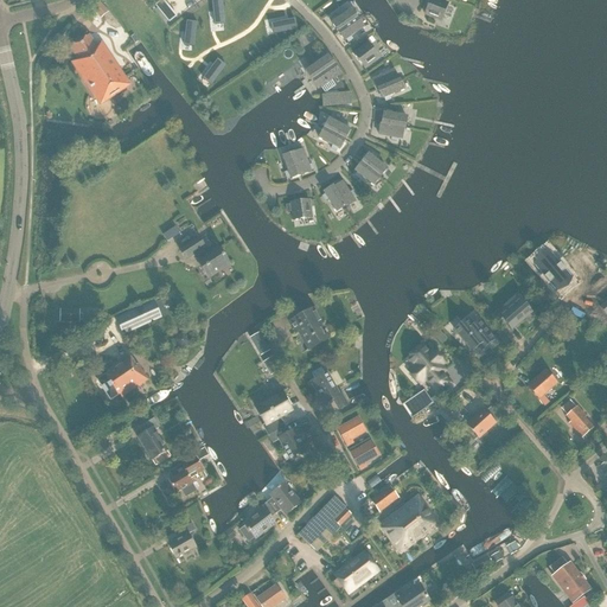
[(170,20),(178,13),(165,0),(163,0),(158,5),(170,20)]
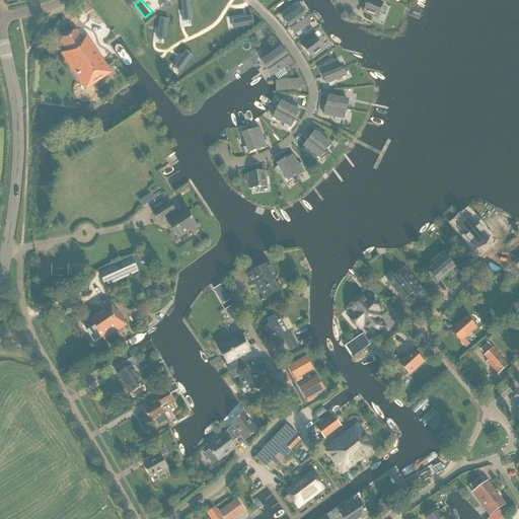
[(179,0),(182,20),(192,19),(189,0),(179,0)]
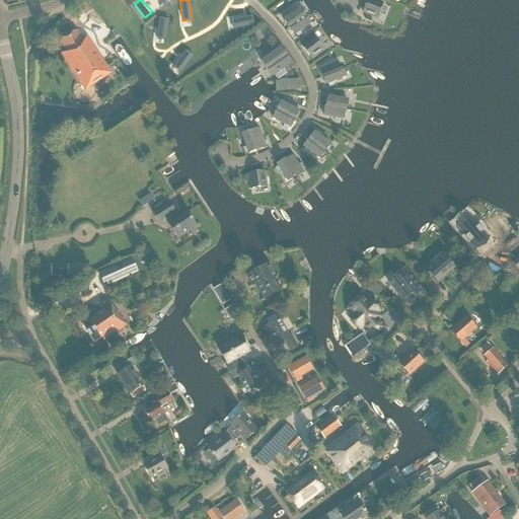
[(373,0),(367,0),(363,12),(377,17),(382,3),(373,0)]
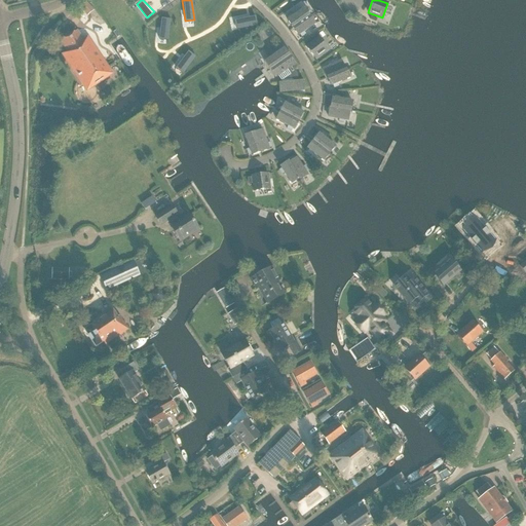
[(87,16),(94,10),(86,1),(79,7),(87,16)]
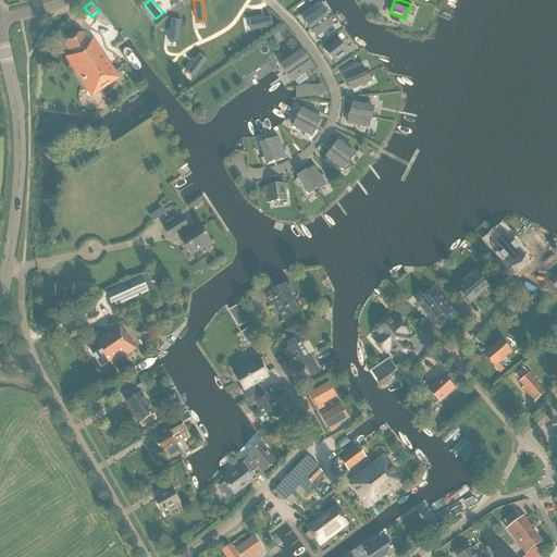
[(310,29),(327,17),(322,9),(310,17),(308,14),(304,17),(306,21),(304,22),(310,29)]
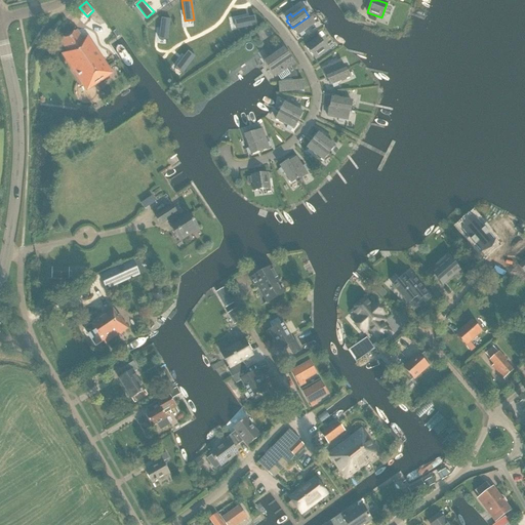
[(234,19),(236,29),(256,25),(254,15),(234,19)]
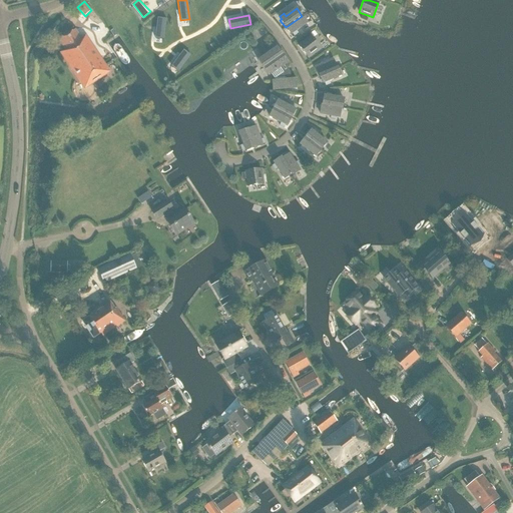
[(302,16),(286,27),(291,35),(292,34),(294,36),(298,33),(297,31),(307,23),(302,16)]
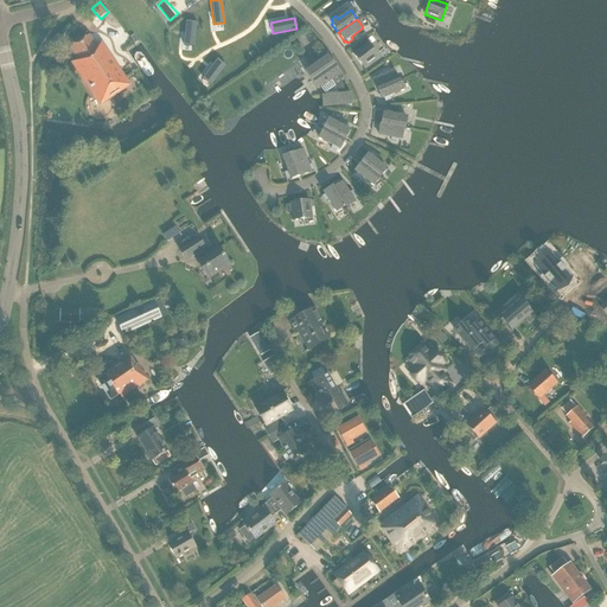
[(183,45),(193,46),(197,23),(186,20),(183,45)]
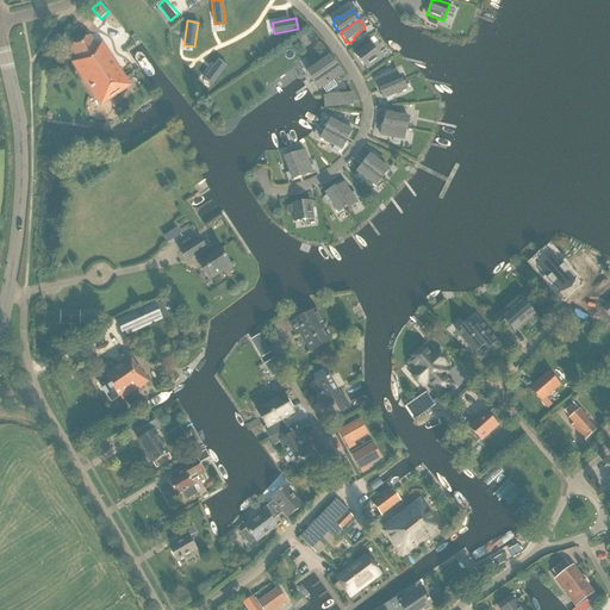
[(97,47),(89,36),(70,49),(78,60),(72,63),(100,106),(130,86),(103,43),(97,47)]
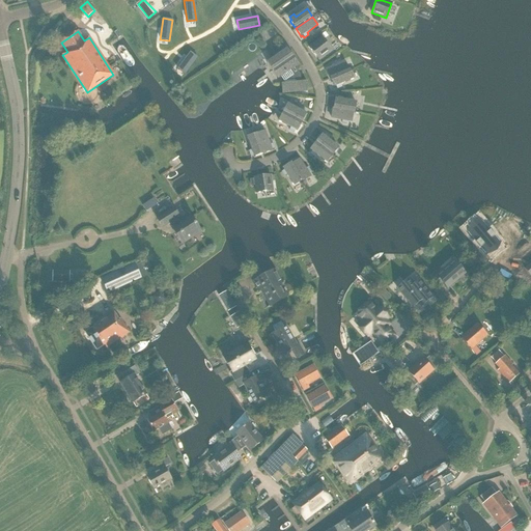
[(331,50),(322,38),(309,48),(318,60),(331,50)]
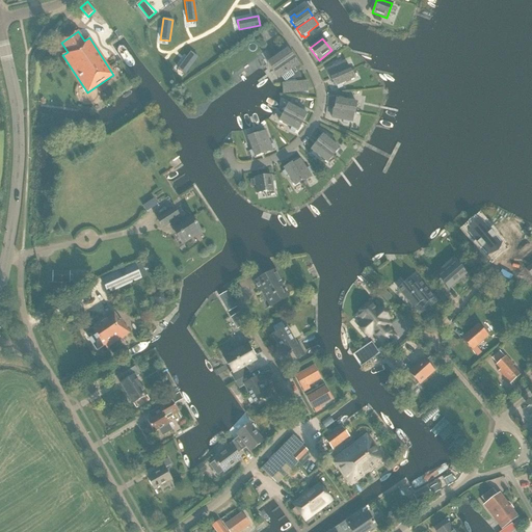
[(286,75),(288,74),(287,73),(298,65),(288,50),(270,61),(281,77),(286,74),(286,75)]
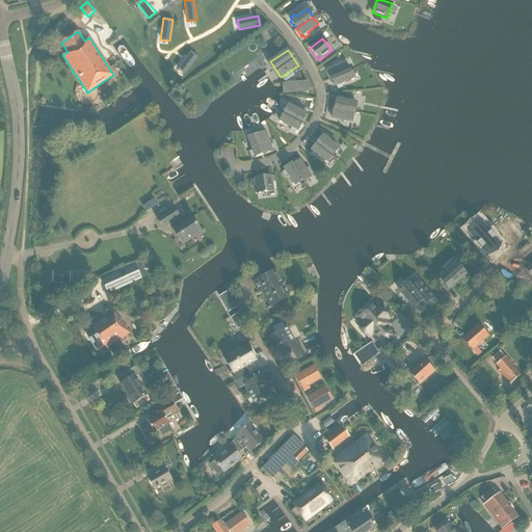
[(178,69),(185,74),(197,57),(190,52),(178,69)]
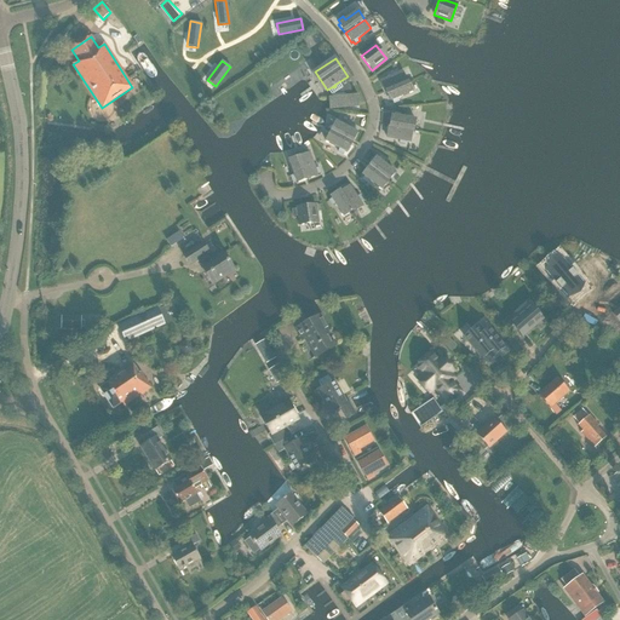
[(407,82),(402,73),(401,73),(399,70),(394,73),(395,75),(380,82),(385,92),(385,91),(407,82)]
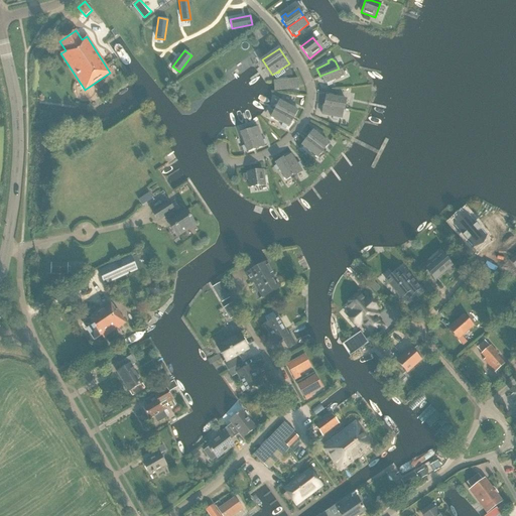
[(333,85),(331,82),(343,77),(340,69),(339,69),(320,76),(320,77),(325,85),(327,84),(328,87),(333,85)]
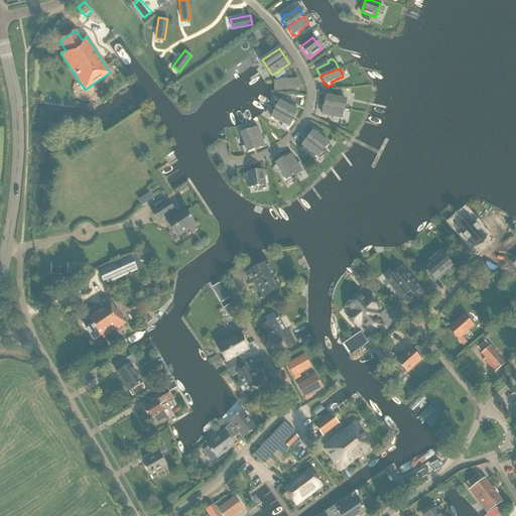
[(273,80),(273,83),(274,84),(274,90),(298,88),(297,78),(273,80)]
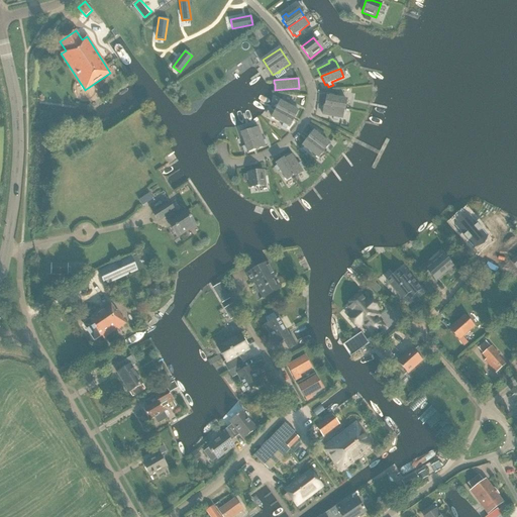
[(329,94),(328,97),(326,97),(325,105),(325,106),(343,109),(344,109),(346,100),(333,98),(334,95),(329,94)]
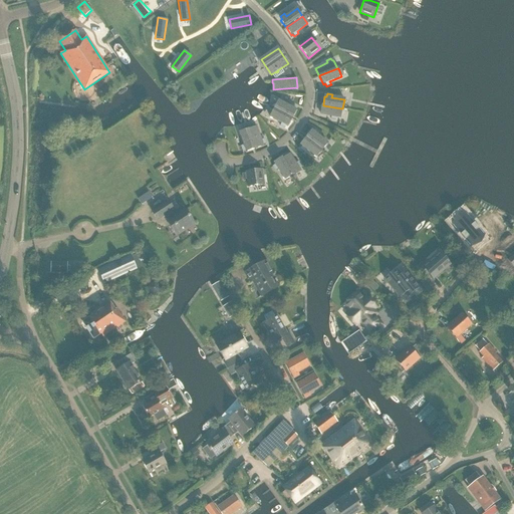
[(291,104),(290,107),(278,101),(274,109),(292,118),(296,110),(294,109),(295,106),(291,104)]
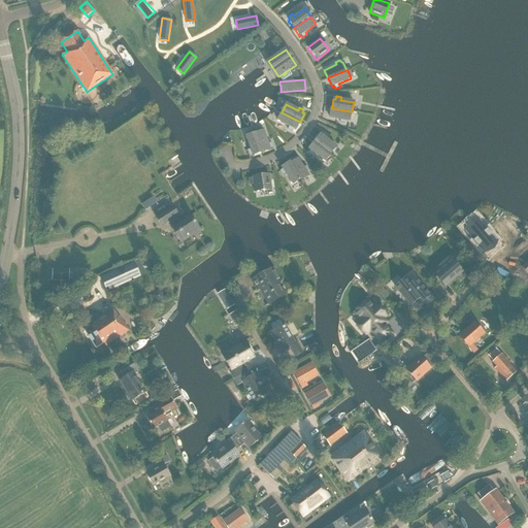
[(332,108),(332,107),(331,107),(329,117),(342,120),(341,123),(347,123),(348,120),(350,121),(351,111),(332,108)]
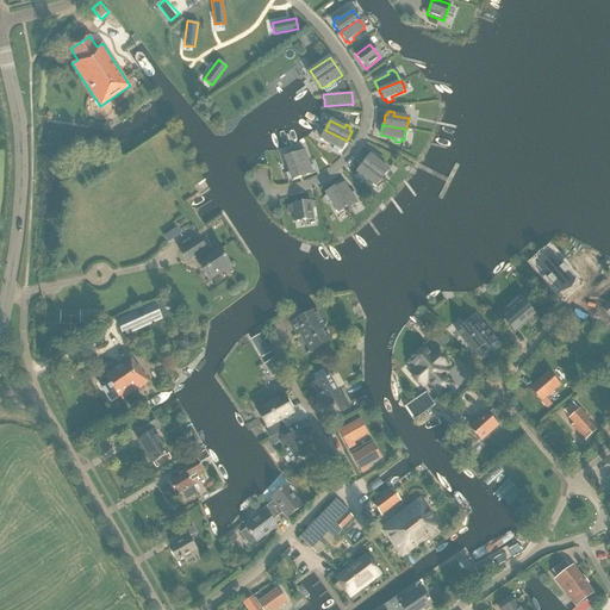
[(347,141),(325,130),(321,139),(334,147),(332,149),(337,153),(340,149),(341,150),(347,141)]
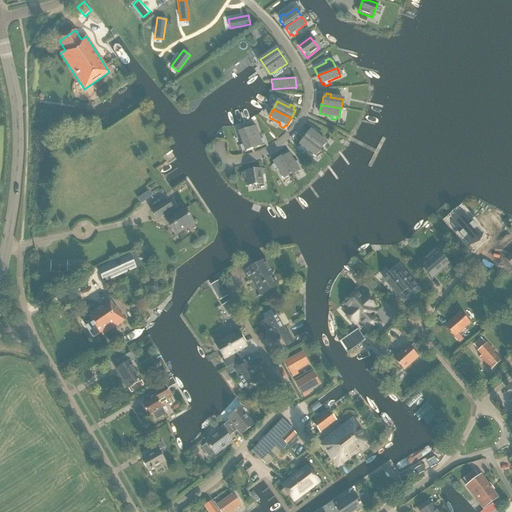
[(247,129),(253,148),(262,145),(262,144),(264,143),(263,138),(260,139),(255,126),(247,129)]
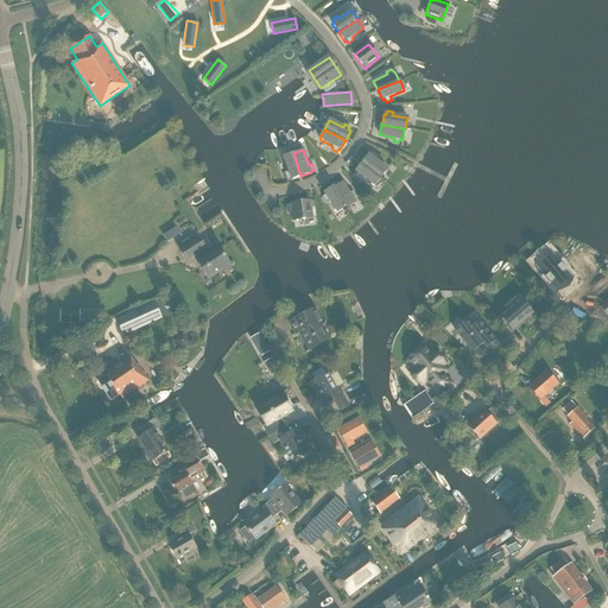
[(286,178),(290,177),(291,179),(301,176),(293,153),(283,157),(289,171),(285,173),(286,178)]
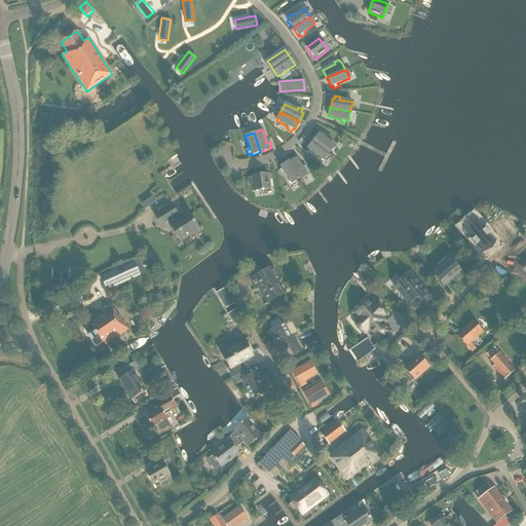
[(313,141),(329,154),(335,147),(325,139),(327,136),(323,133),(321,135),(318,134),(313,141)]
